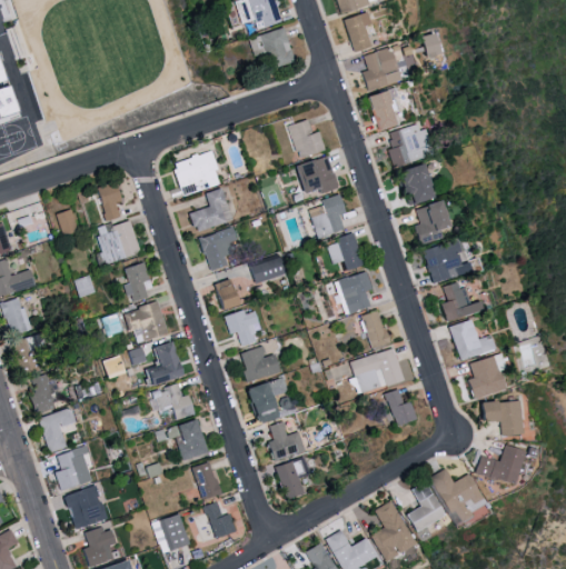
[(281,22),(274,0),(234,0),(241,23),(254,20),(256,29),(281,22)]
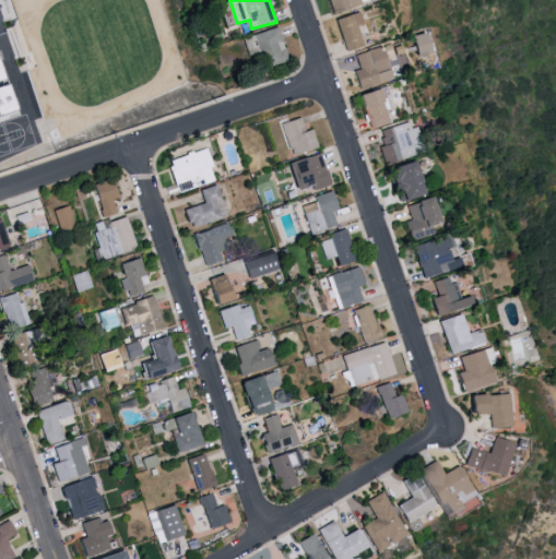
[(371,2),(370,0),(336,0),(339,10),(371,2)]
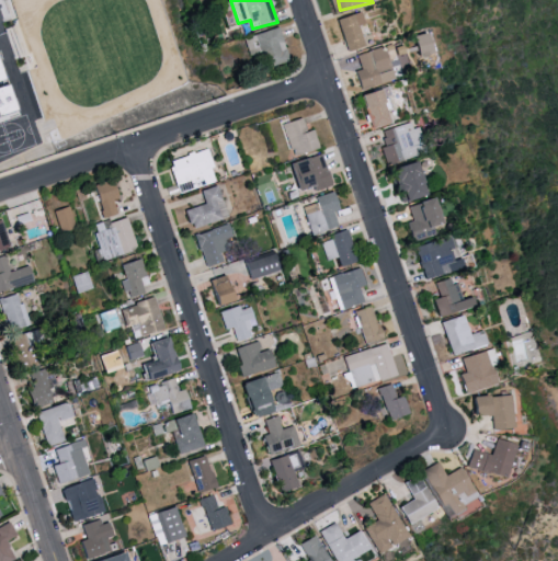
[(366,24),(362,12),(339,19),(349,52),(366,46),(360,26),(366,24)]
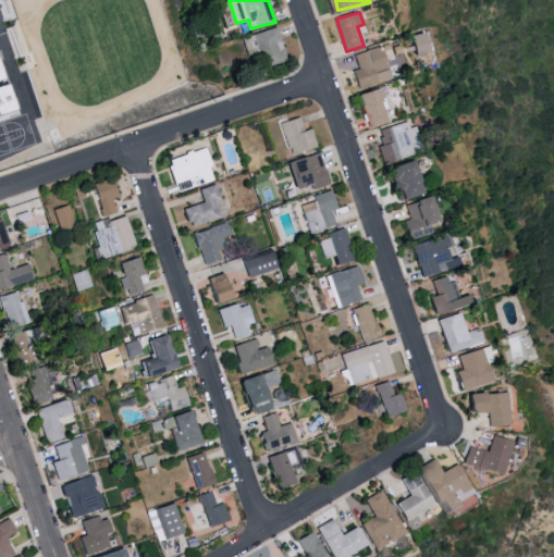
[(288,60),(278,26),(254,34),(265,67),(288,60)]
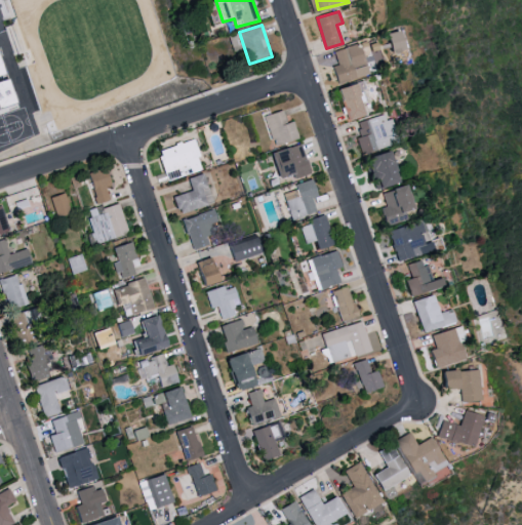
[(334,52),(339,65),(333,68),(339,85),(370,74),(359,43),(334,52)]
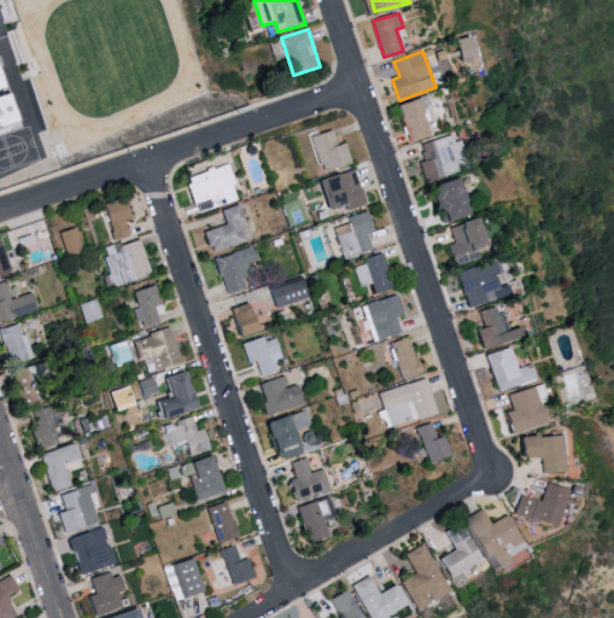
[(0,123),(11,121),(3,91),(0,91),(0,123)]
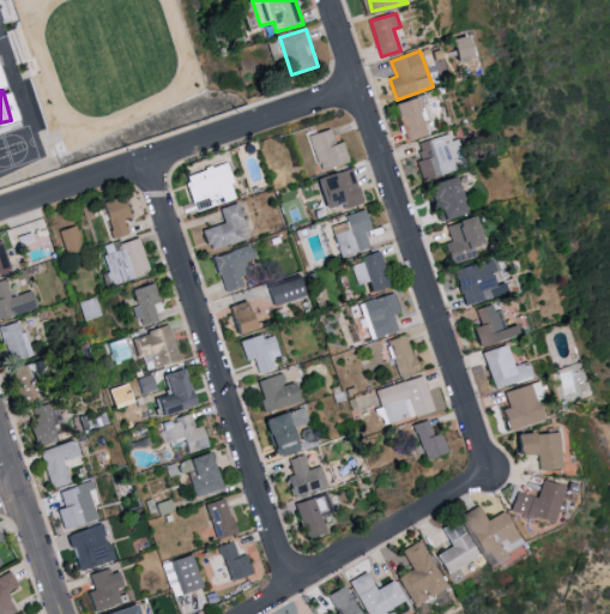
[(430,134),(426,120),(432,118),(424,95),(397,103),(408,142),(430,134)]
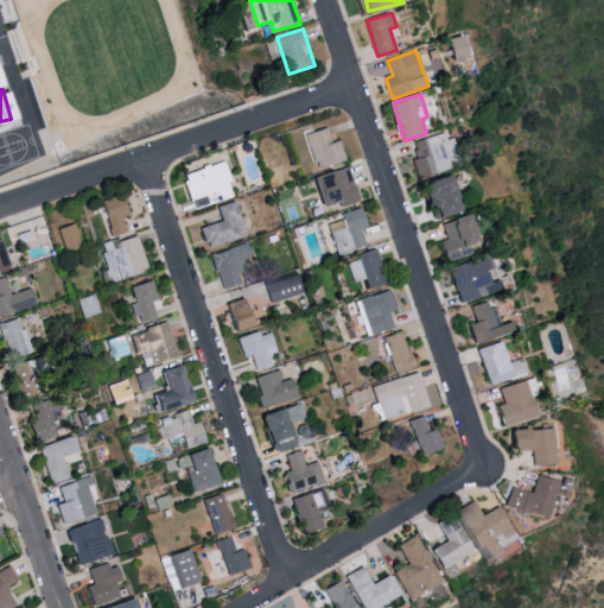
[(342,140),(332,143),(329,128),(309,133),(317,169),(347,162),(342,140)]
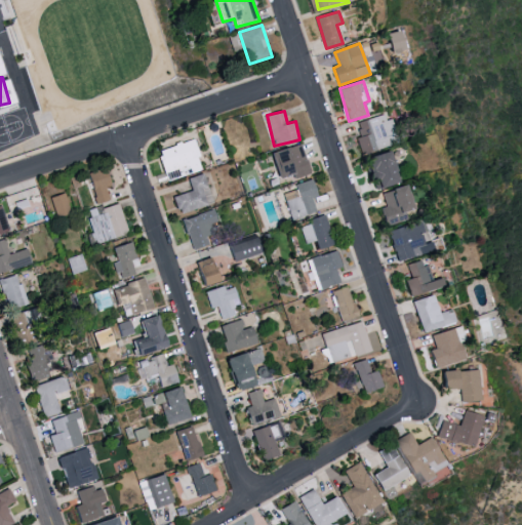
[(362,154),(389,147),(386,136),(393,134),(388,114),(359,122),(363,136),(358,137),(362,154)]
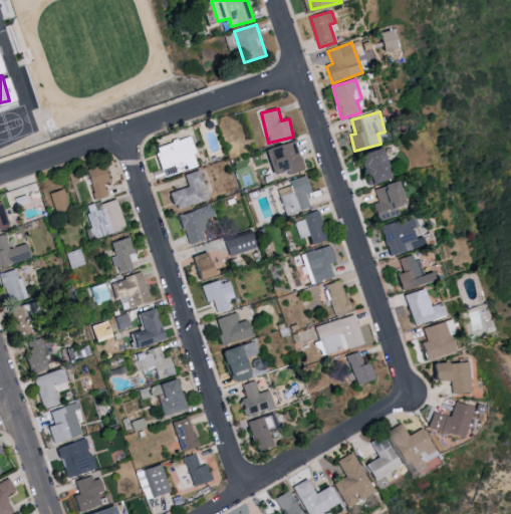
[(202,166),(193,137),(157,148),(166,177),(202,166)]
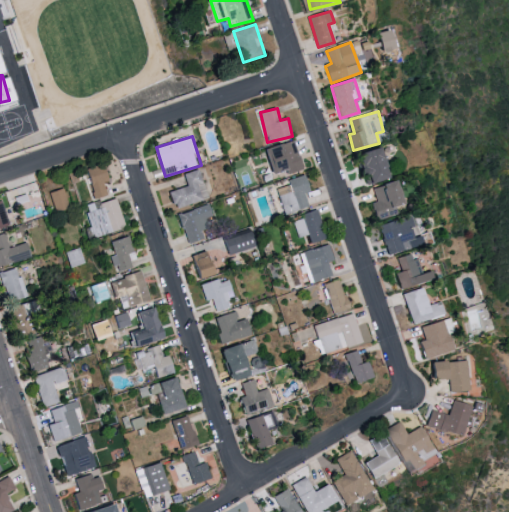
[(288,174),(305,169),(295,139),(263,150),(271,174),(287,169),(288,174)]
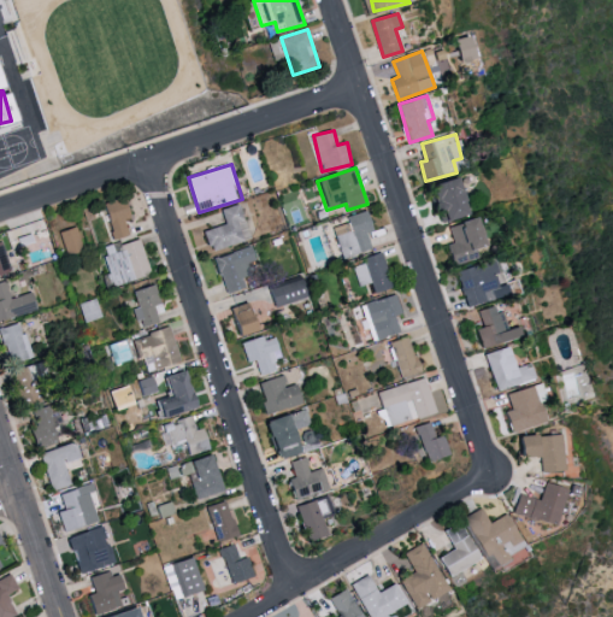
[(440,223),(466,216),(458,178),(431,184),(440,223)]
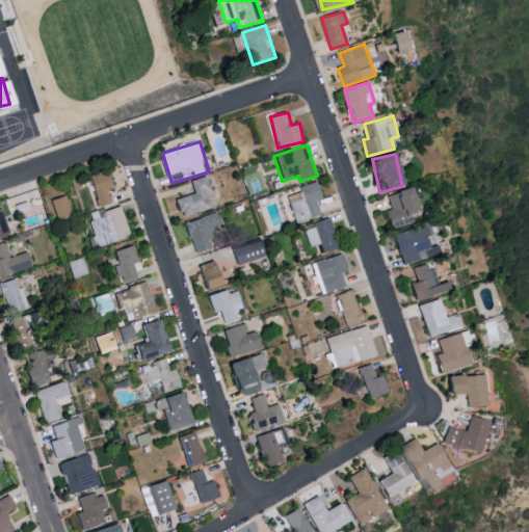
[(113,188),(108,169),(89,175),(99,207),(113,203),(109,189),(113,188)]
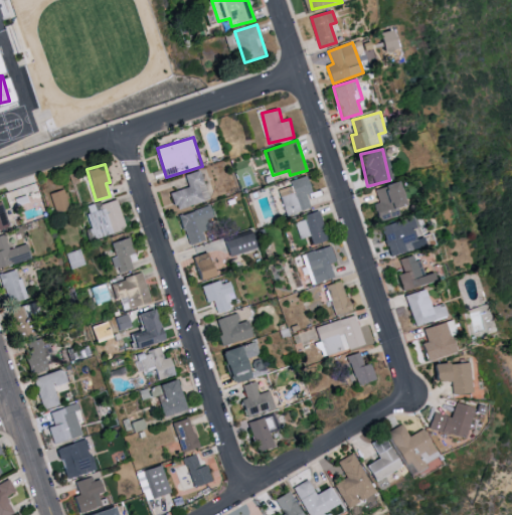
[(190,188),(172,192),(176,208),(210,200),(203,170),(187,174),(190,188)]
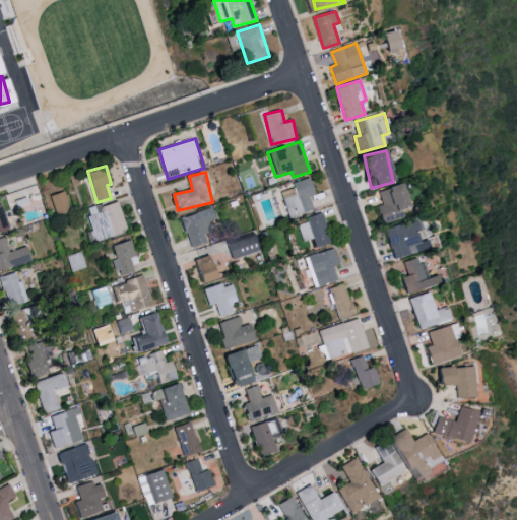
[(315,195),(312,178),(294,182),(295,189),(284,191),(289,216),(316,210),(313,195),(315,195)]
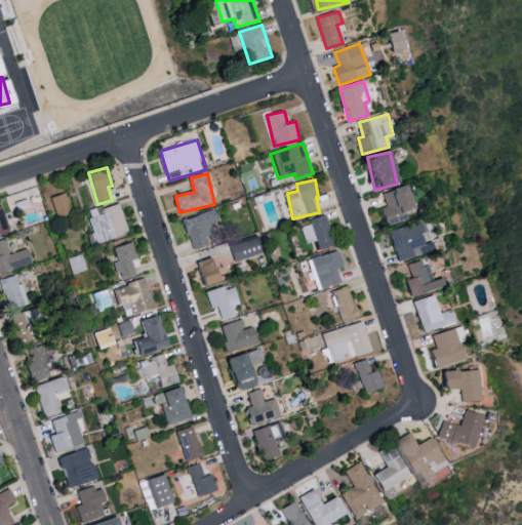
[(406,211),(411,210),(406,186),(385,191),(388,208),(383,209),(387,226),(408,220),(406,211)]
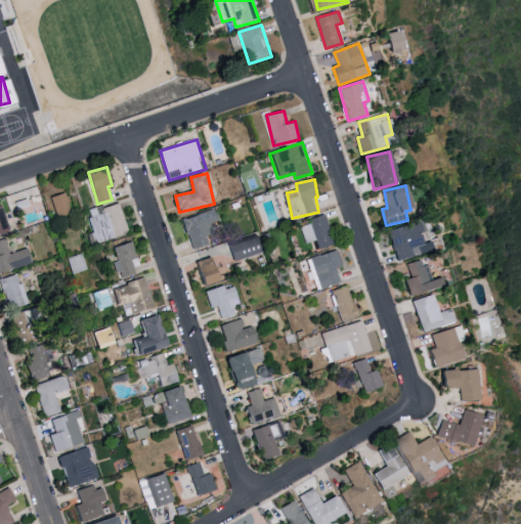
[(59,218),(74,213),(67,192),(52,198),(59,218)]
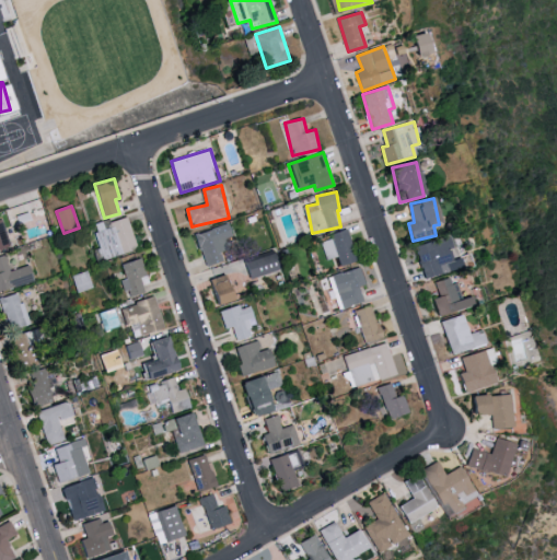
[(93,225),(105,260),(139,248),(127,217),(105,224),(104,221),(93,225)]
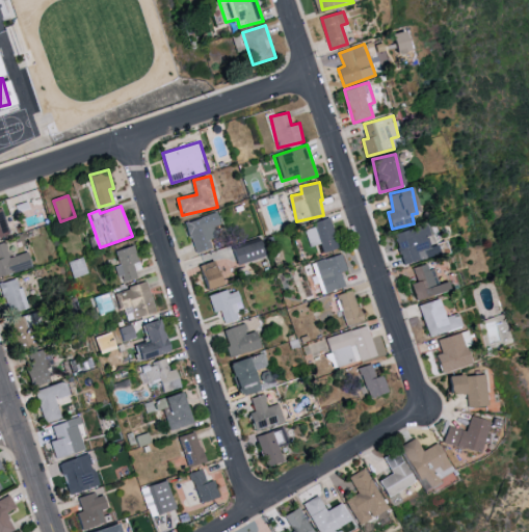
[(195,253),(216,247),(211,228),(223,225),(220,213),(187,220),(195,253)]
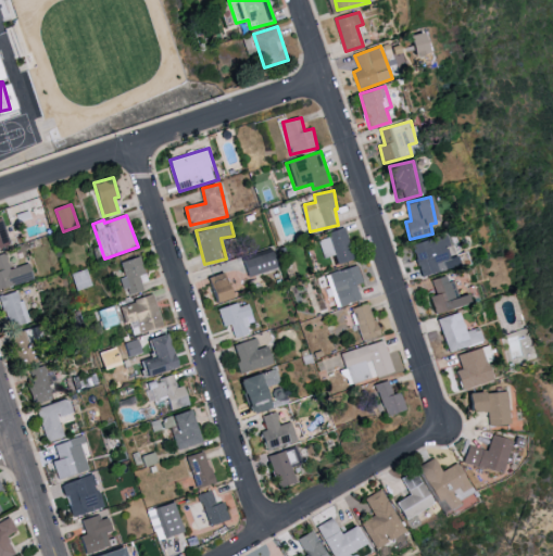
[(319,237),(326,258),(337,255),(339,264),(355,258),(348,229),(319,237)]
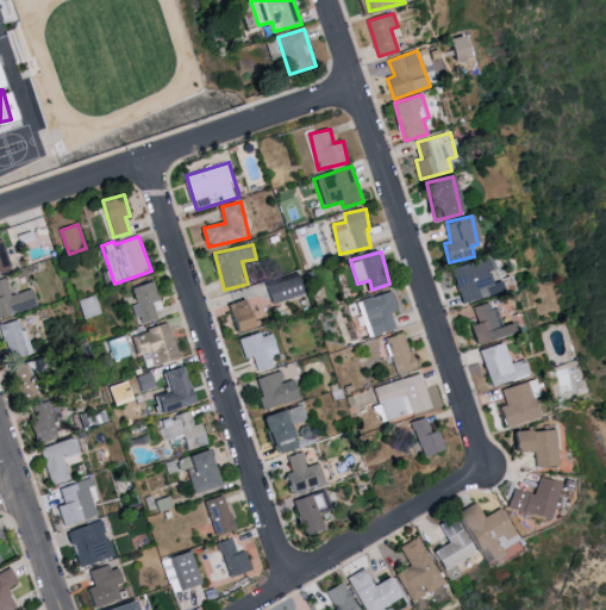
[(462,304),(497,293),(486,257),(451,269),(462,304)]
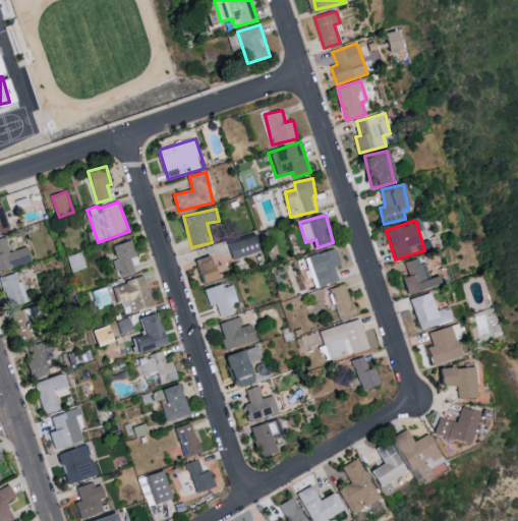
[(263,252),(260,236),(228,242),(232,258),(263,252)]
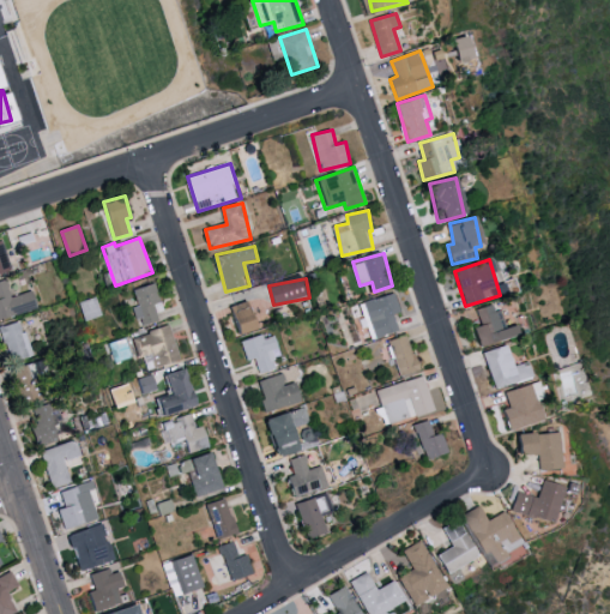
[(36,290),(13,296),(8,280),(0,281),(0,319),(41,308),(36,290)]
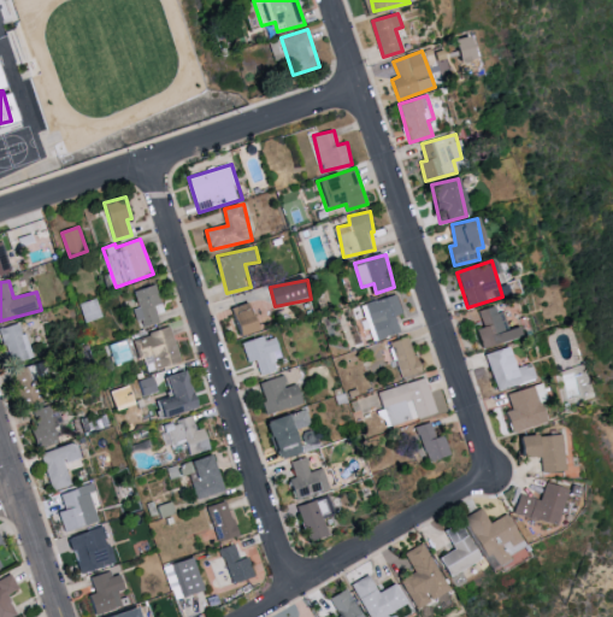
[(142,328),(166,321),(154,285),(134,292),(139,306),(135,307),(142,328)]
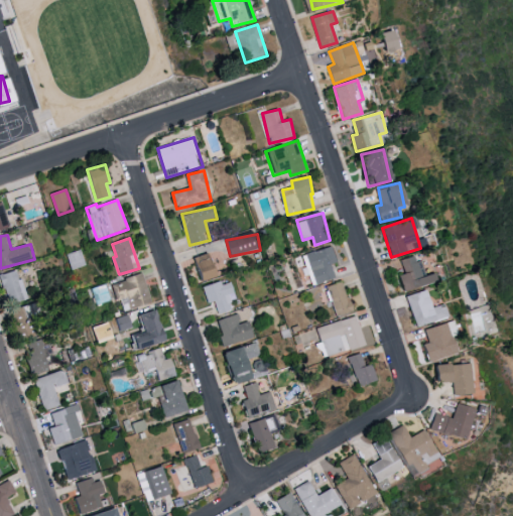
[(339,262),(333,246),(306,254),(316,284),(337,277),(333,264),(339,262)]
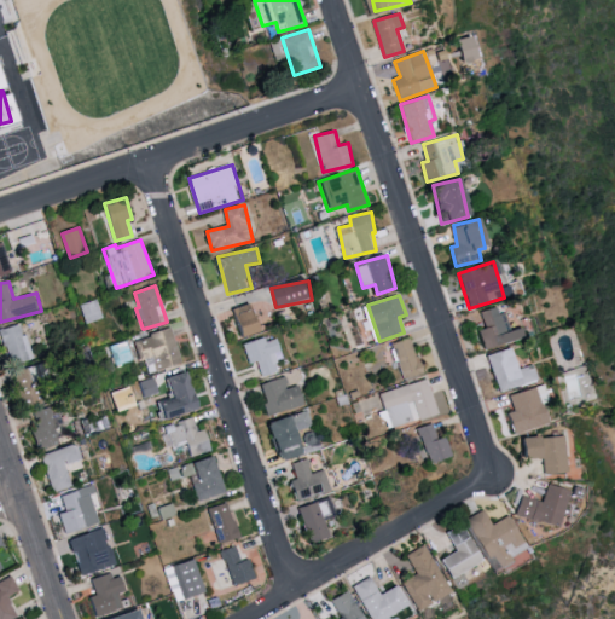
[(230,311),(239,337),(260,331),(250,304),(230,311)]
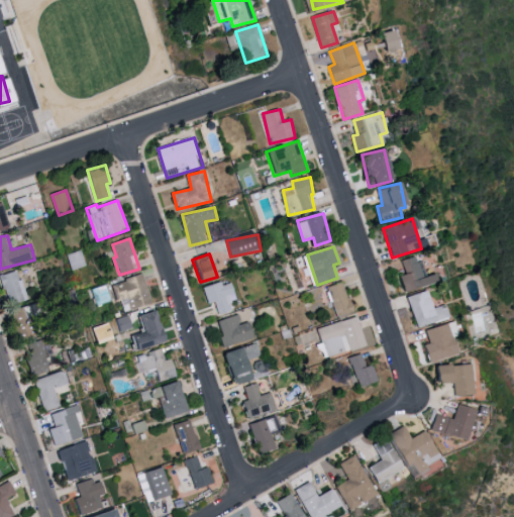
[(425,277),(418,254),(402,261),(406,275),(400,277),(405,292),(437,282),(434,274),(425,277)]
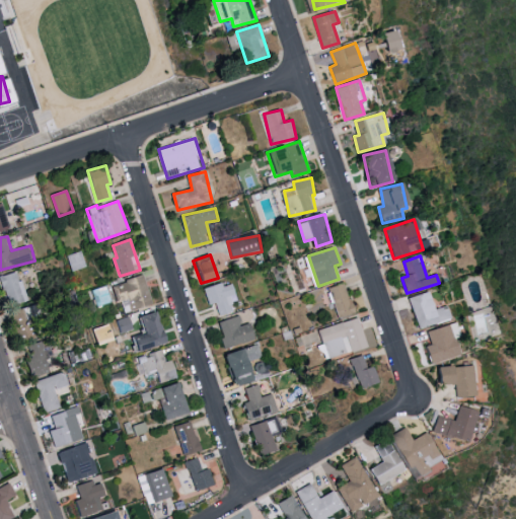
[(3,276),(9,306),(28,302),(21,271),(3,276)]
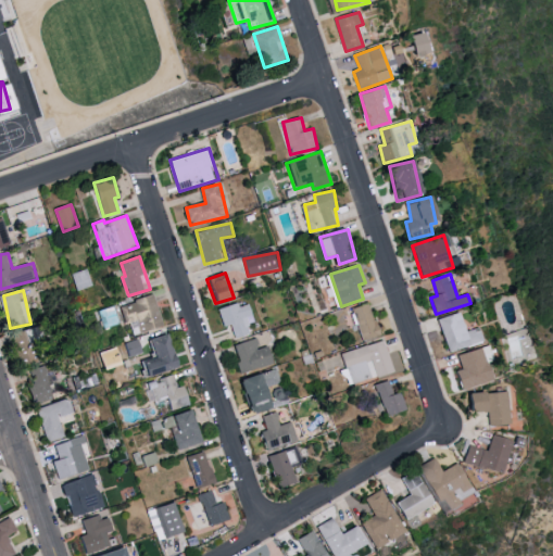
[(164,327),(156,295),(124,302),(132,335),(164,327)]
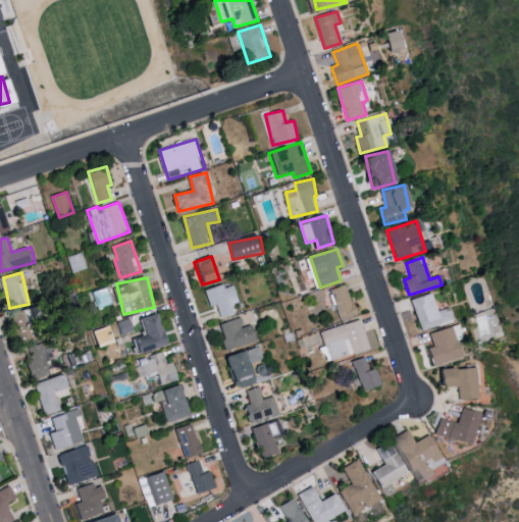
[(210,307),(218,305),(221,317),(237,313),(235,305),(242,303),(237,284),(225,288),(224,284),(206,290),(210,307)]
